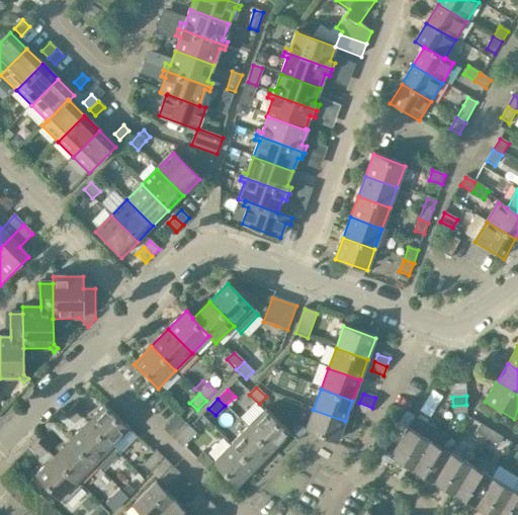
[(79,402),(72,409),(81,418),(88,412),(79,402)]
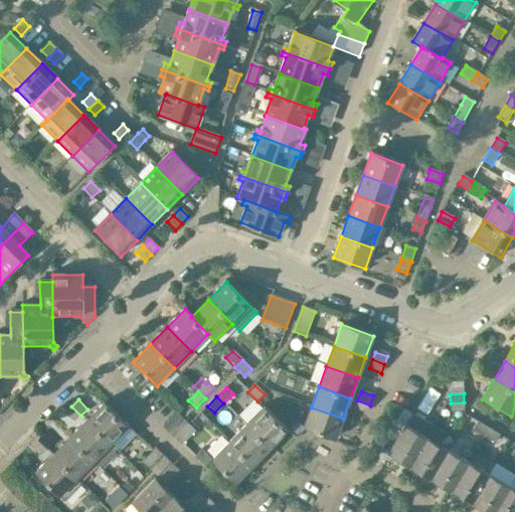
[(370,405),(357,400),(355,407),(367,412),(370,405)]
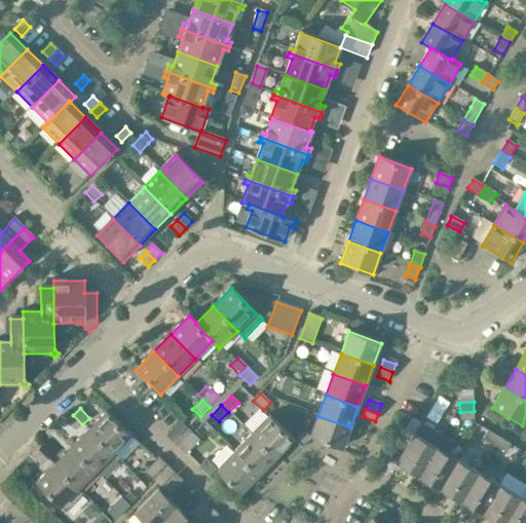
[(474,411),(460,412),(460,421),(474,420),(474,411)]
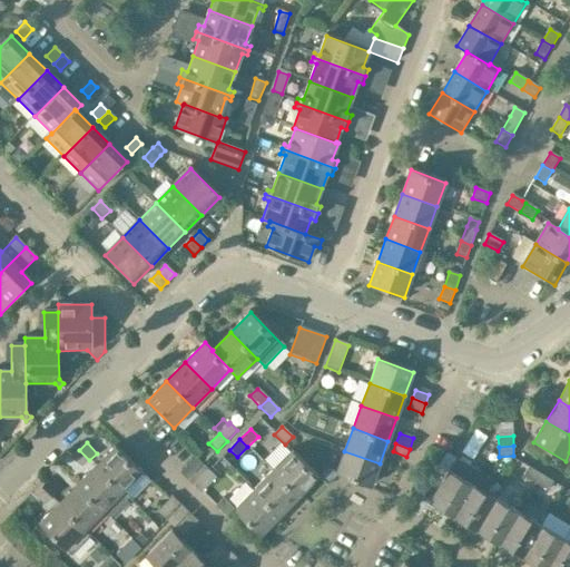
[(96,467),(128,499),(131,502),(151,482),(115,447),(96,467)]
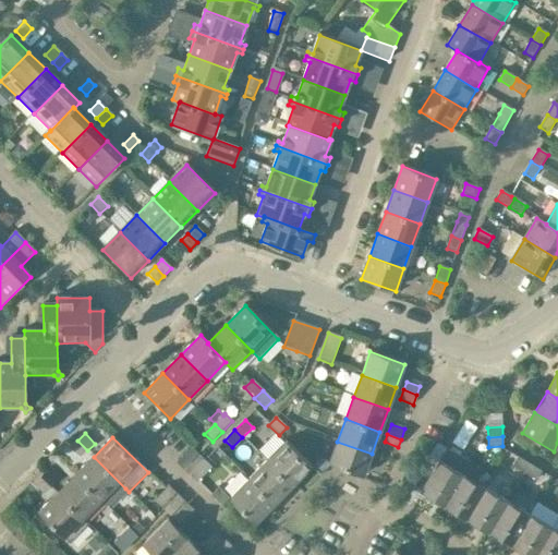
[(87,450),(77,441),(71,447),(81,457),(87,450)]
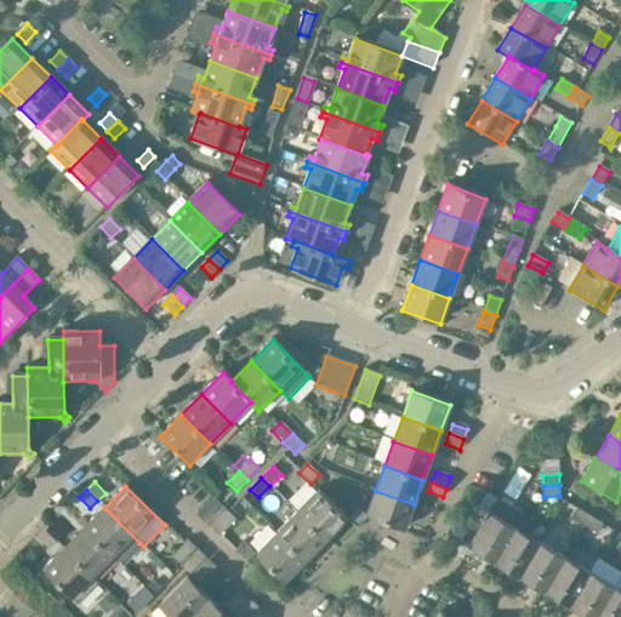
[(318,491),(297,513),(325,542),(347,520),(318,491)]
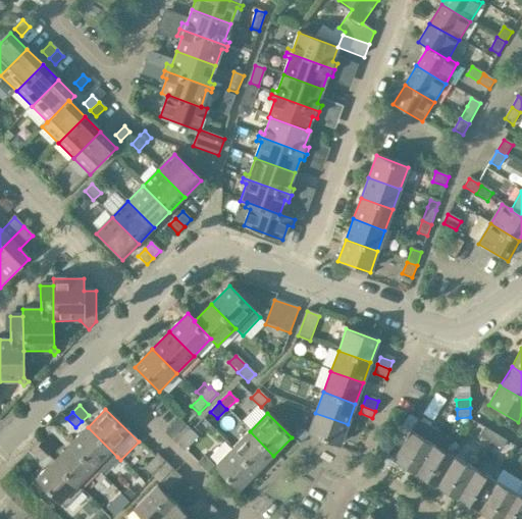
[(348,424),(315,413),(308,434),(340,446),(348,424)]
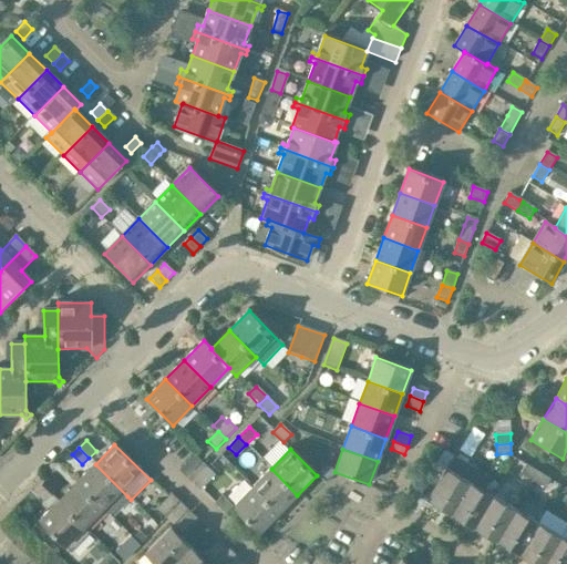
[(451,514),(477,471),(457,459),(451,461),(428,501),(451,514)]
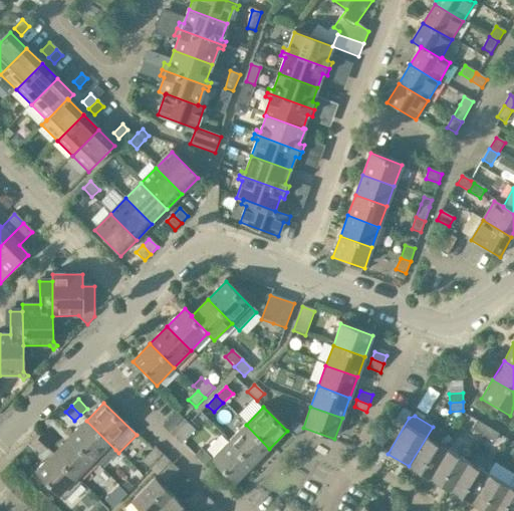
[(69,438),(93,461),(99,467),(115,450),(86,421),(69,438)]
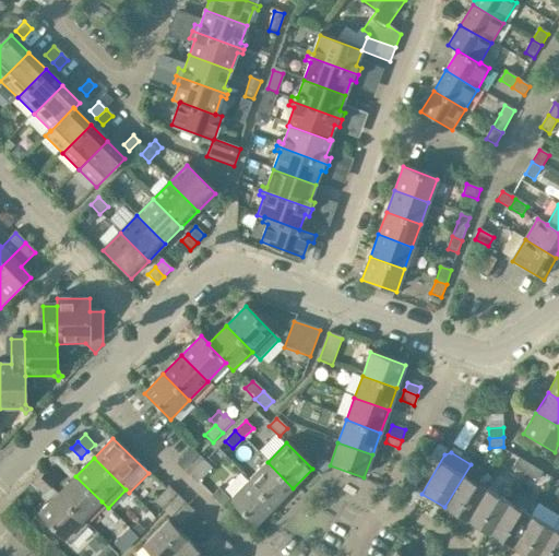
[(525,475),(531,465),(518,458),(512,468),(525,475)]
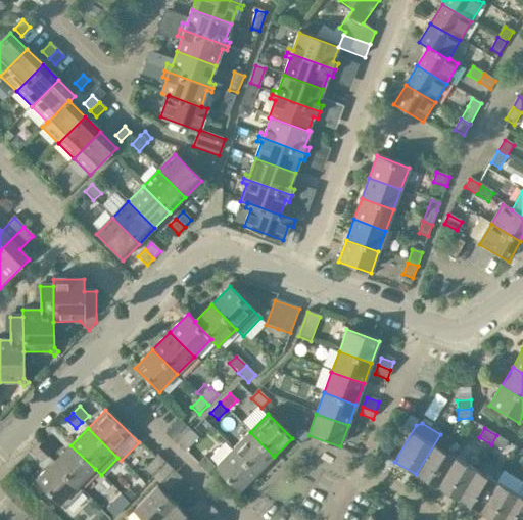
[(233,450),(256,474),(274,457),(250,432),(233,450)]
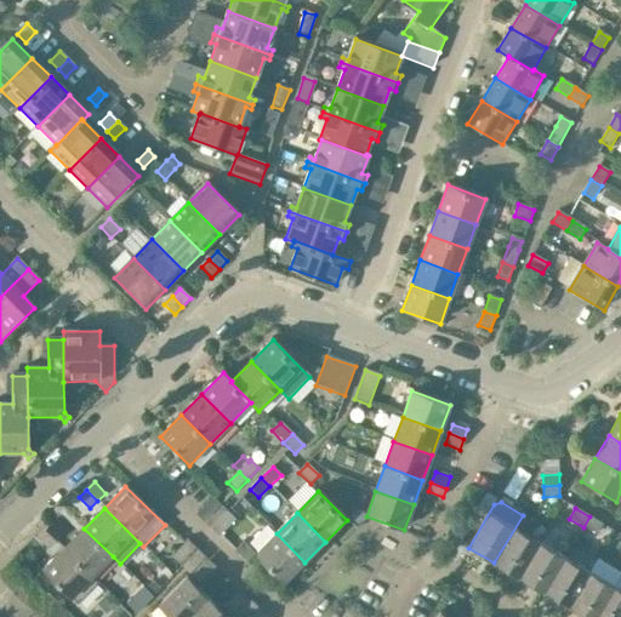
[(523,515),(494,563),(519,578),(540,543),(530,537),(535,529),(533,521),(523,515)]
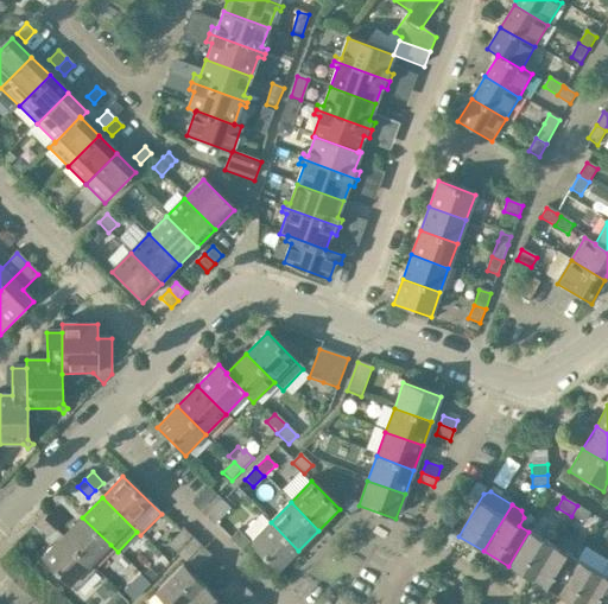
[(590,514),(577,506),(571,516),(584,525),(590,514)]
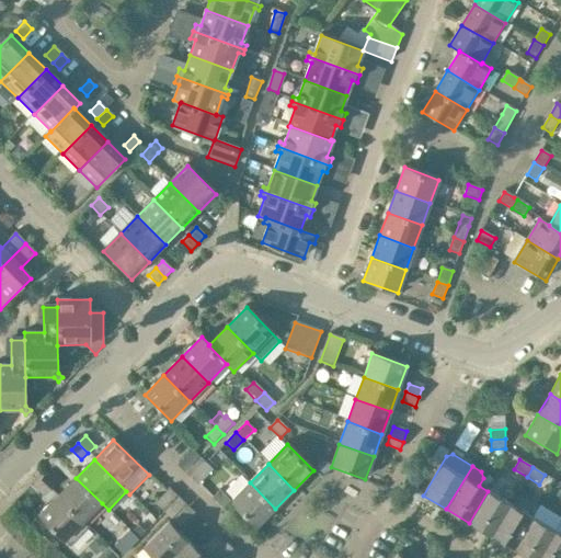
[(48,473),(41,480),(50,490),(58,484),(48,473)]
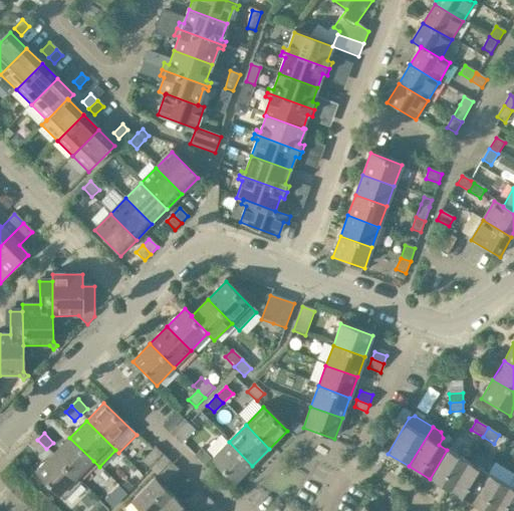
[(69,438),(52,455),(76,478),(93,461),(69,438)]
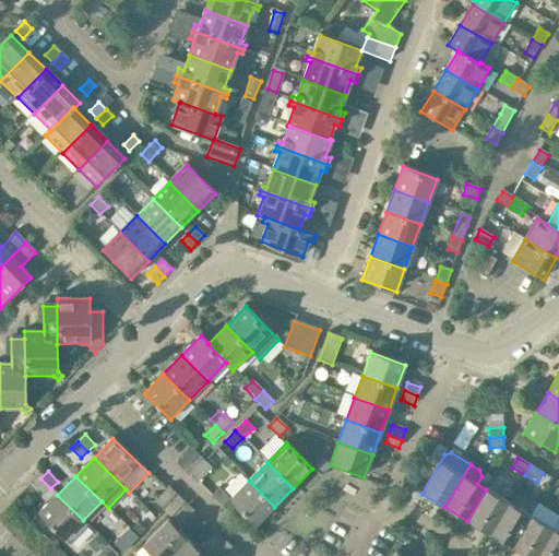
[(50,488),(40,478),(34,485),(44,495),(50,488)]
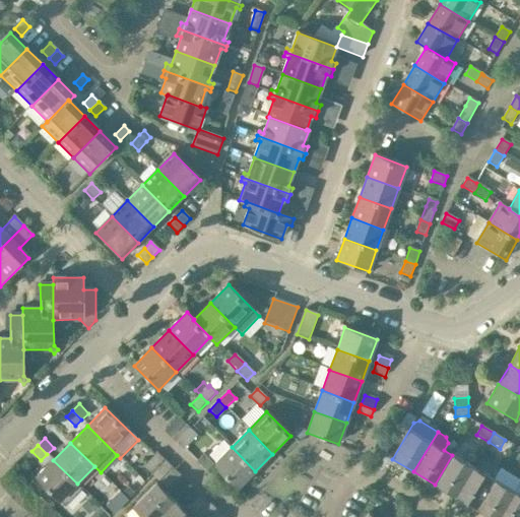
[(232,447),(214,465),(204,455),(196,462),(206,472),(213,465),(238,490),(255,471),(232,447)]
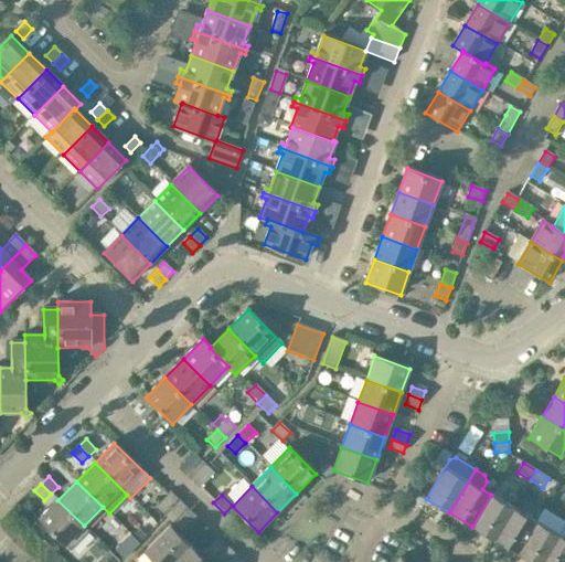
[(513,508),(491,495),(472,527),(494,540),(513,508)]
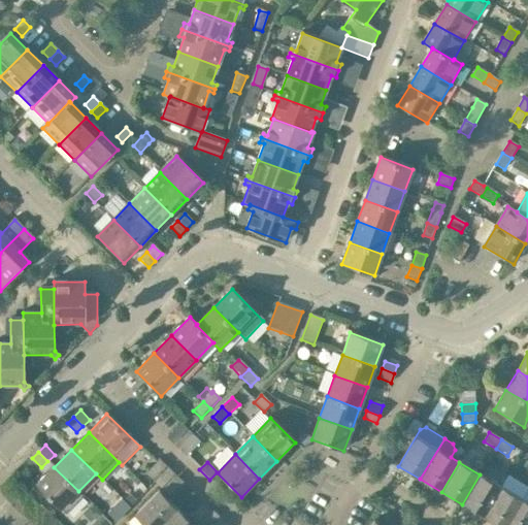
[(85,497),(78,491),(54,467),(35,486),(66,516),(85,497)]
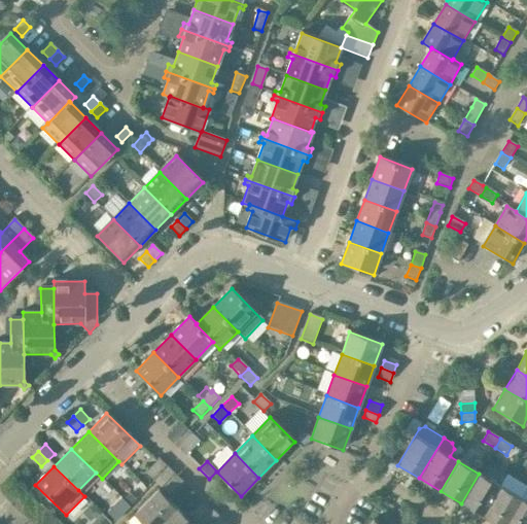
[(500,487),(479,474),(461,503),(483,516),(500,487)]
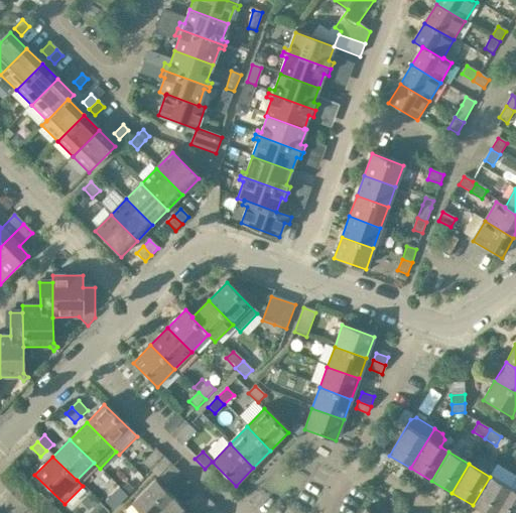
[(496,512),(511,489),(490,477),(473,505),(485,512),(496,512)]
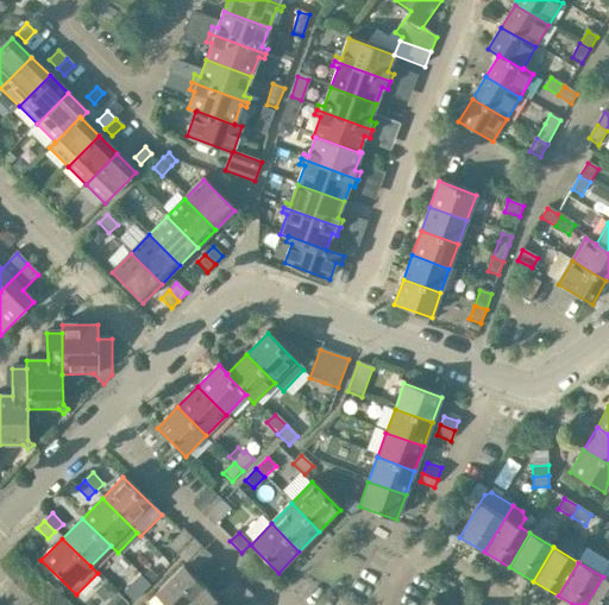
[(187,604),(205,587),(183,566),(156,594),(165,604),(187,604)]
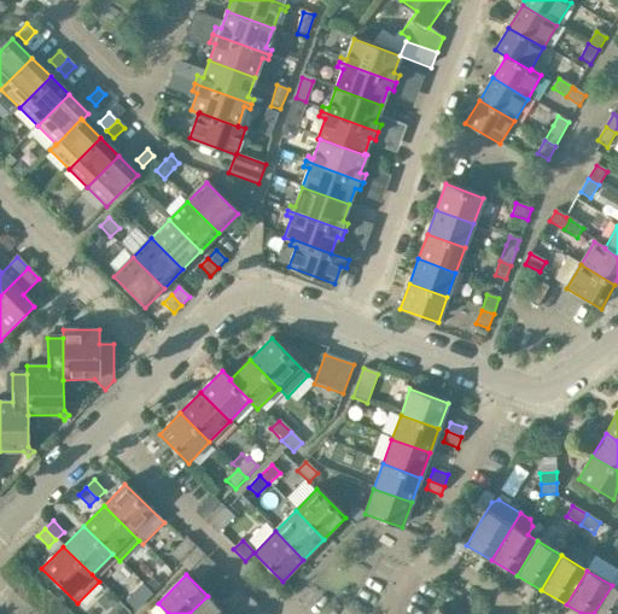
[(617,613),(617,589),(612,585),(594,613),(617,613)]
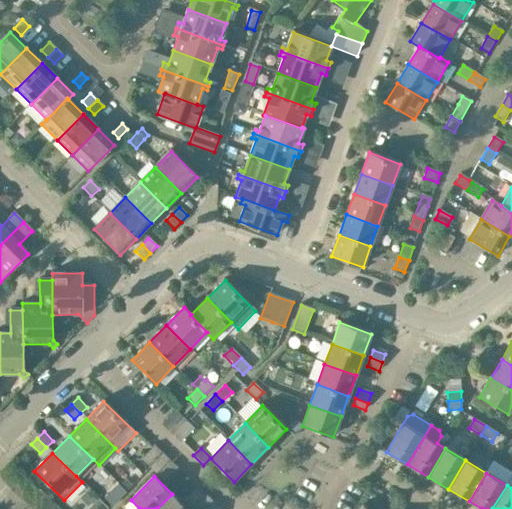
[(186,508),(172,494),(157,508),(186,508)]
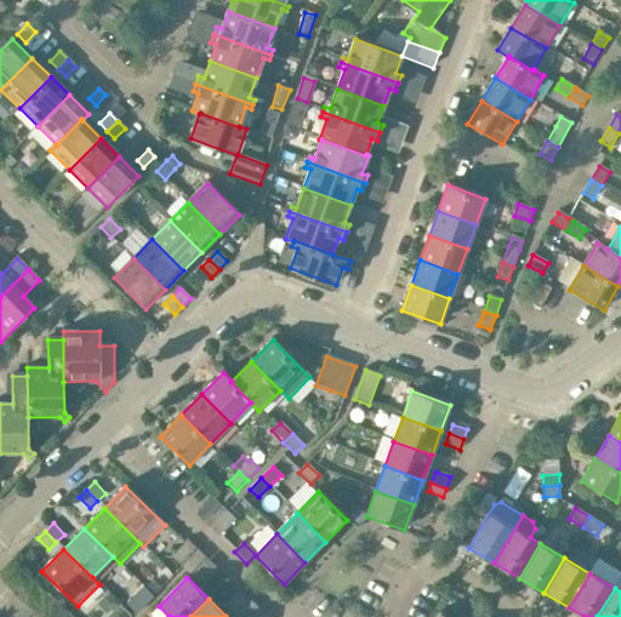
[(473,616),(479,606),(469,601),(462,615),(465,616),(473,616)]
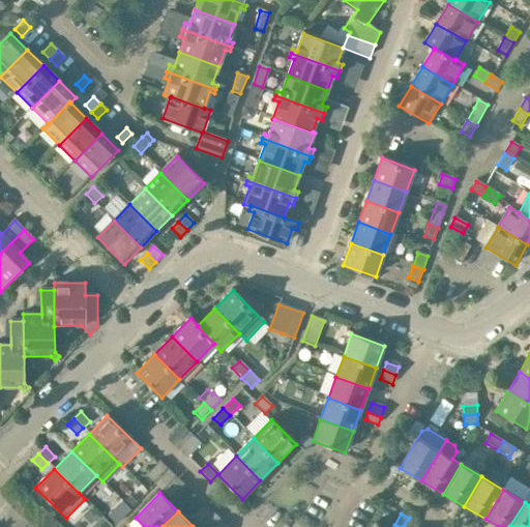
[(409,518),(404,526),(414,526),(416,523),(409,518)]
